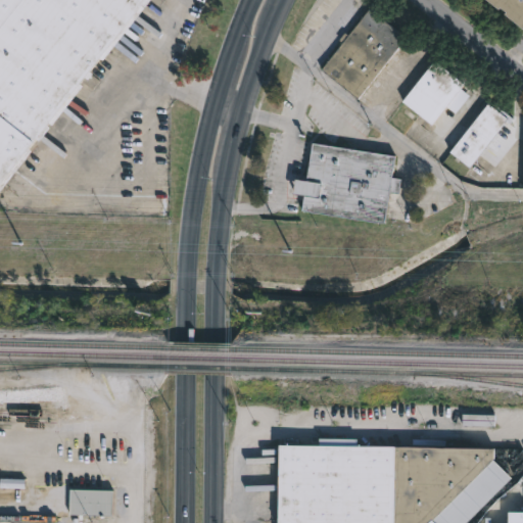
[(152,0),(0,197),(0,0),(152,0)]
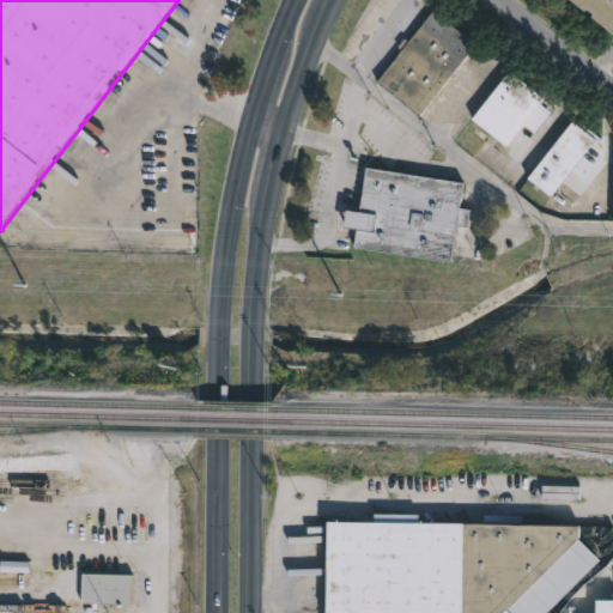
[(612,0),(612,30),(594,16),(595,14),(589,10),(588,11),(574,0),(612,0)]
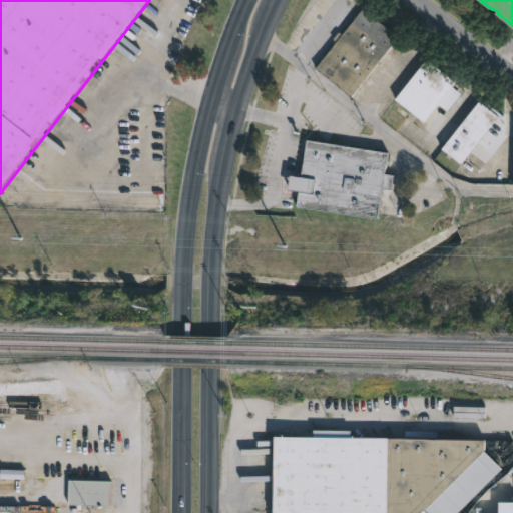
[(360,6),(396,35),(349,94),(313,65),(334,39),(331,36),(337,28),(340,31),(360,6)]
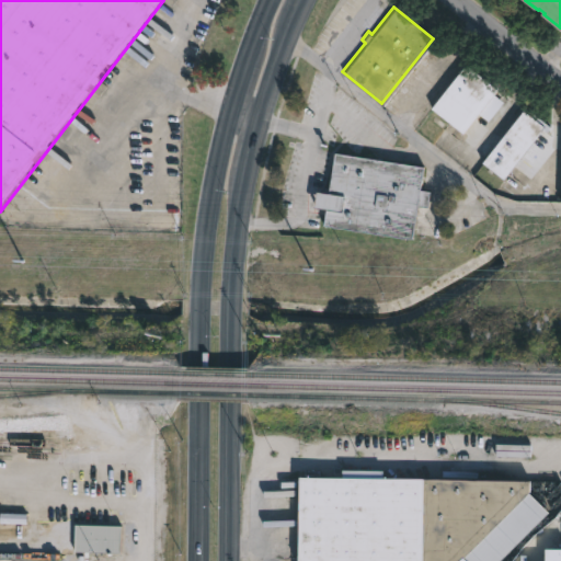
[(504,102),(489,121),(480,114),(466,133),(434,107),(467,66),(499,90),(495,94),(504,102)]
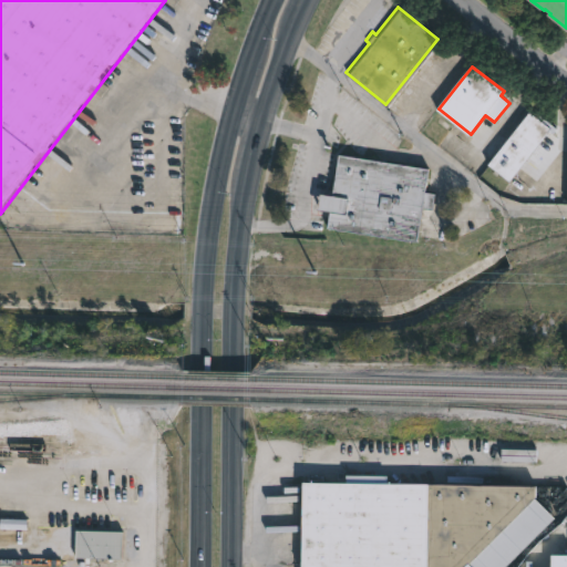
[(552,129),(548,133),(546,132),(506,183),(483,165),(527,110),(552,129)]
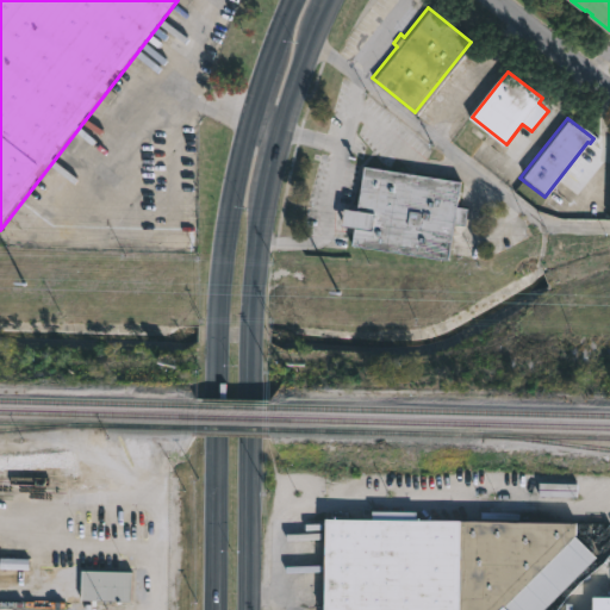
[(468,209),(466,226),(455,225),(450,260),(440,260),(353,246),(356,228),(343,225),(346,209),(359,211),(366,167),(462,182),(459,207),(468,209)]
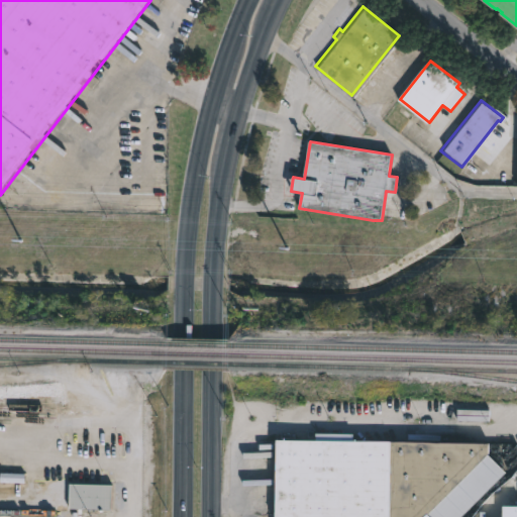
[(441,440),(490,441),(490,452),(509,471),(461,516),(431,516),(428,513),(424,516),(274,516),(276,437),(413,440),(414,431),(441,432),(441,440)]
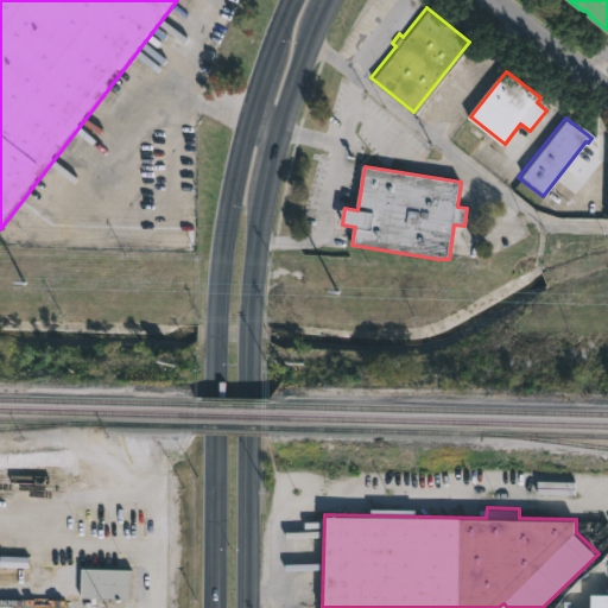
[(134,569),(133,599),(81,597),(81,568),(134,569)]
